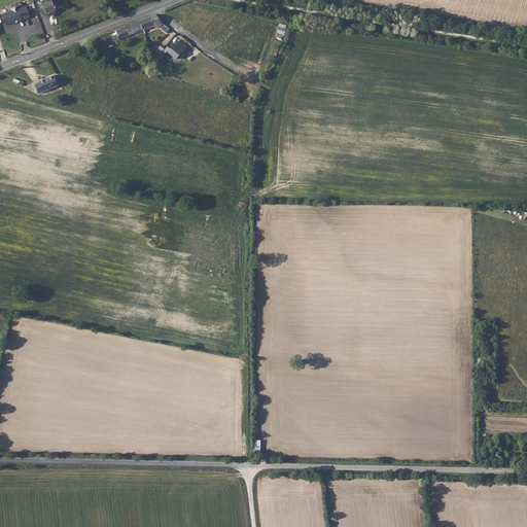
[(44,5),(40,6),(44,16),(48,14),(48,15),(54,13),(53,12),(58,11),(57,8),(63,6),(61,0),(55,2),(53,1),(44,4),(44,5)]
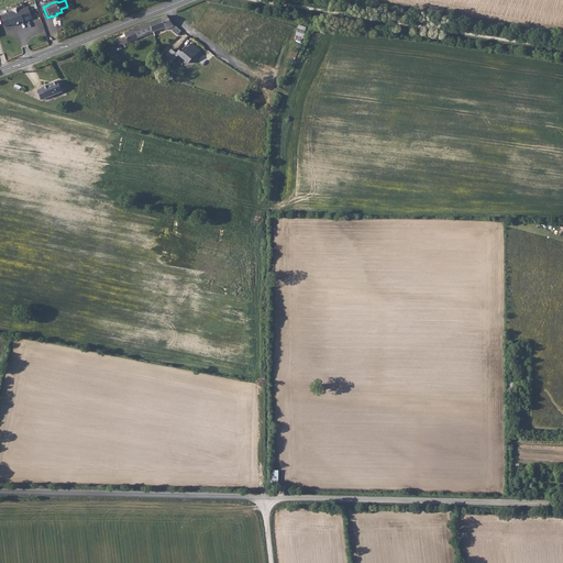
[(2,17),(7,28),(13,25),(14,26),(19,24),(19,23),(21,22),(22,24),(25,23),(25,22),(33,20),(30,7),(22,10),(21,8),(13,10),(14,12),(10,13),(10,14),(2,17)]
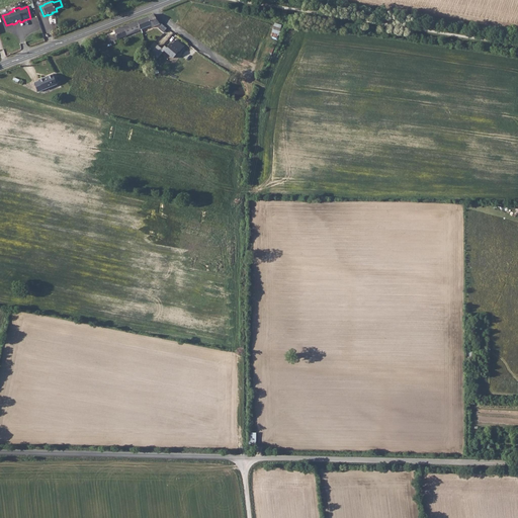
[(162,22),(153,14),(137,21),(141,28),(150,24),(151,26),(162,22)]
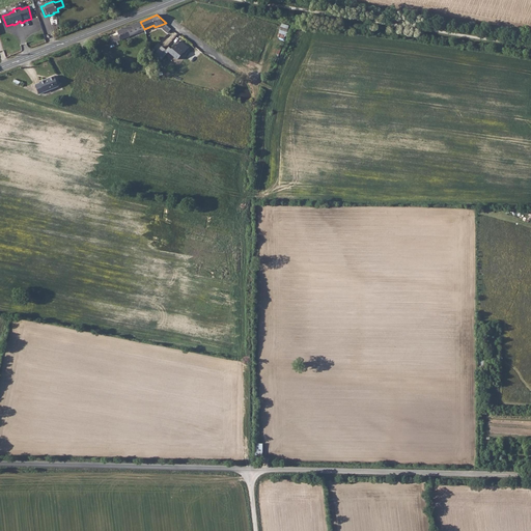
[(144,29),(140,22),(115,31),(117,35),(109,38),(111,44),(140,31),(142,35),(146,33),(144,29)]
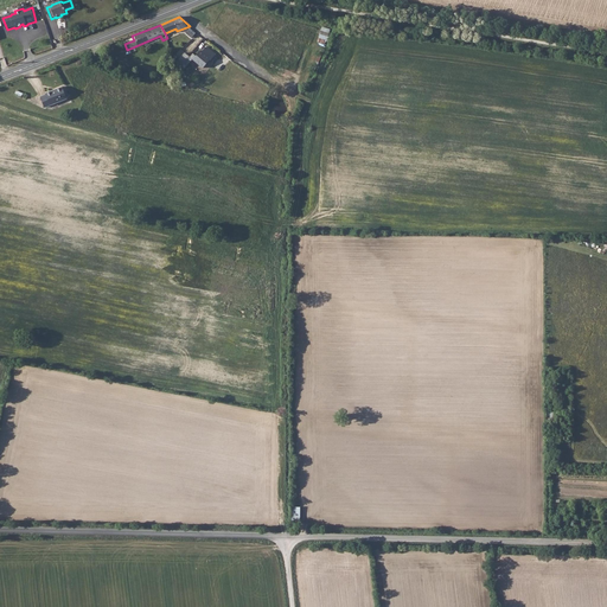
[(320,26),(317,42),(326,44),(330,29),(320,26)]
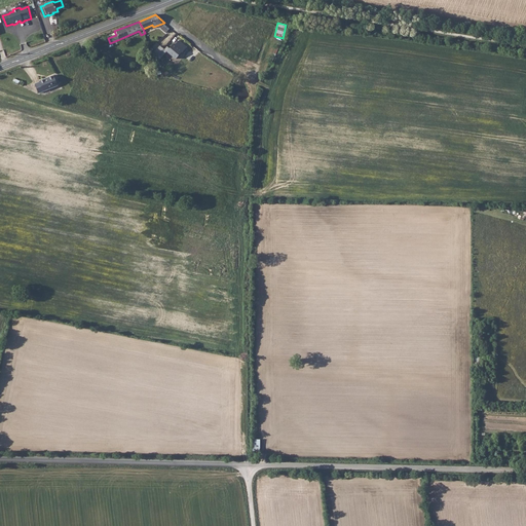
[(171,28),(165,24),(160,29),(165,34),(171,28)]
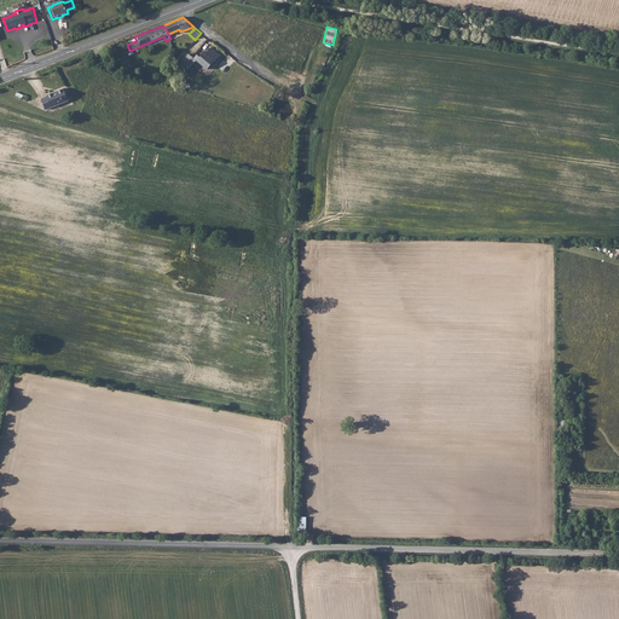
[(220,63),(225,55),(207,39),(201,48),(204,51),(217,59),(220,63)]
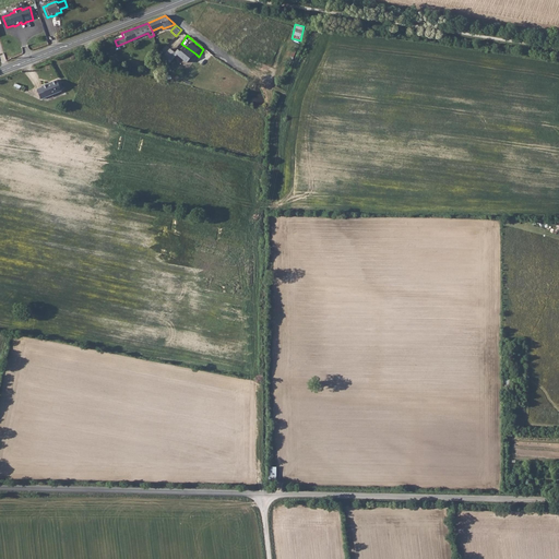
[(188,63),(195,54),(185,46),(178,55),(188,63)]
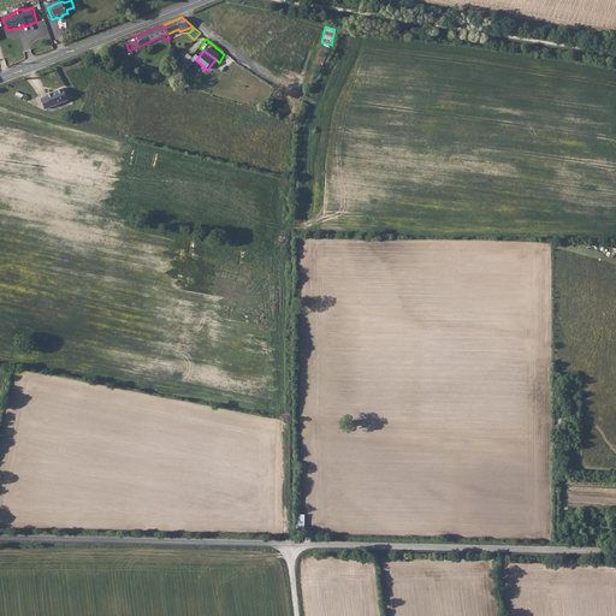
[(42,100),(47,111),(70,102),(64,89),(47,95),(47,98),(42,100)]
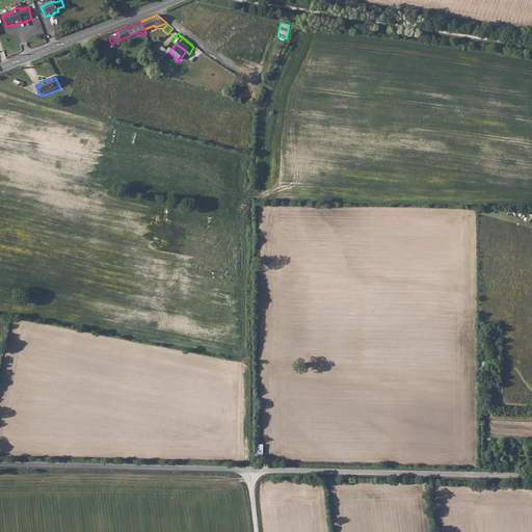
[(262,445),(255,444),(254,456),(262,457),(262,445)]
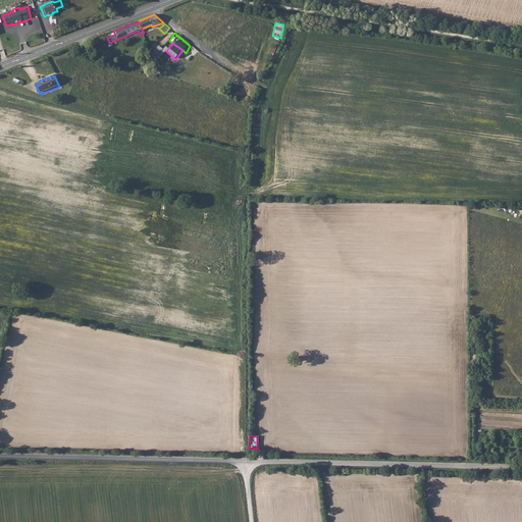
All buildings are outlined.
